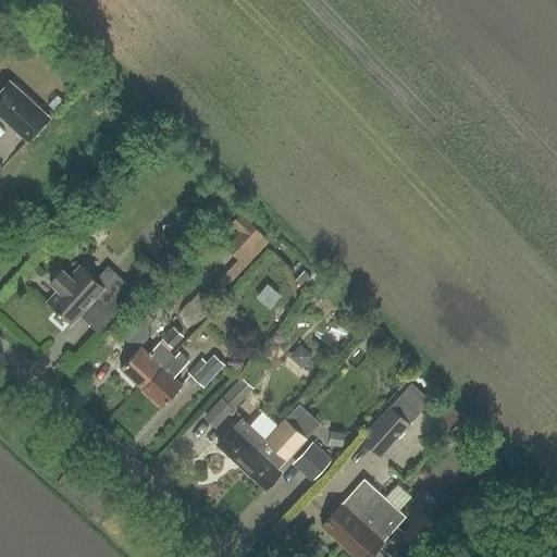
[(0,118),(27,143),(50,118),(9,81),(0,89),(0,118)]
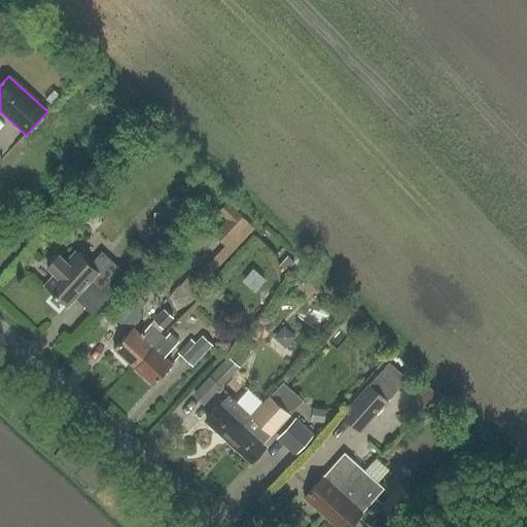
[(208,266),(214,272),(255,229),(229,201),(218,211),(227,219),(214,234),(226,245),(208,266)]
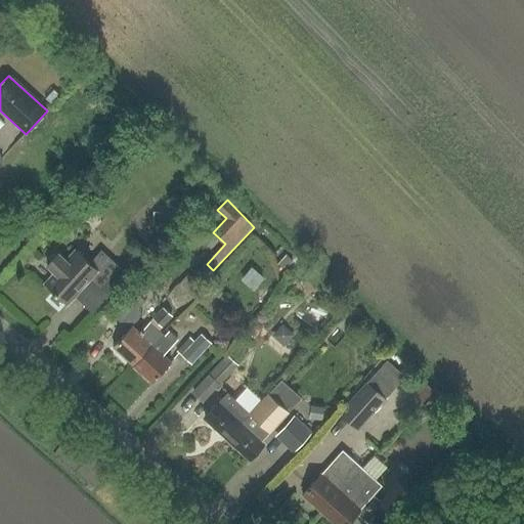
[(179,227),(179,214),(155,213),(154,226),(179,227)]
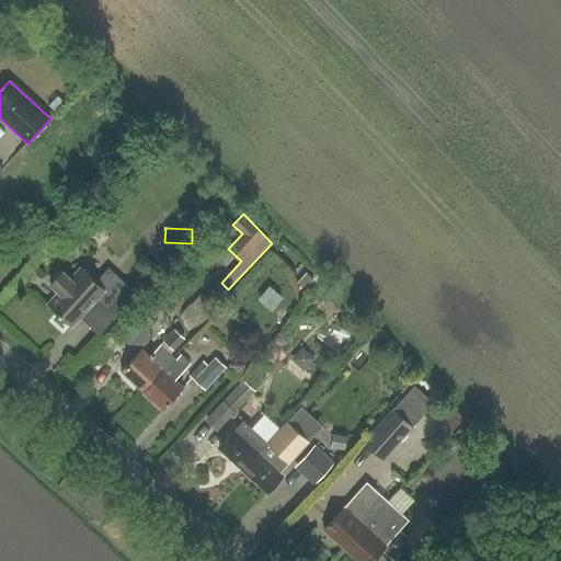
[(58,293),(47,305),(72,327),(96,299),(109,310),(129,288),(109,268),(95,283),(80,268),(70,279),(63,272),(50,285),(58,293)]
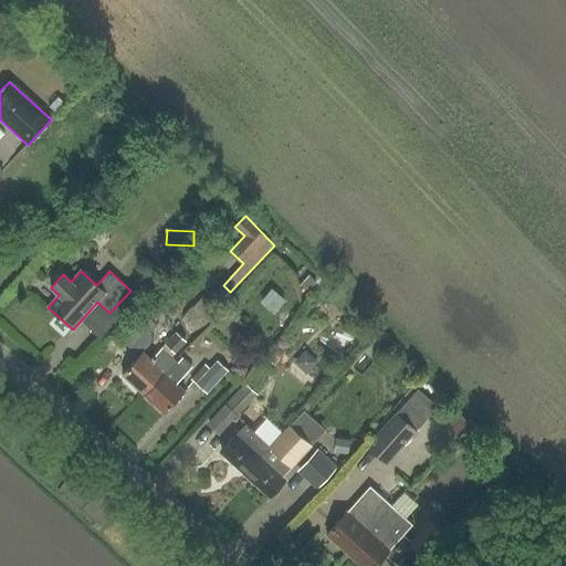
[(199,303),(177,325),(191,339),(213,318),(199,303)]
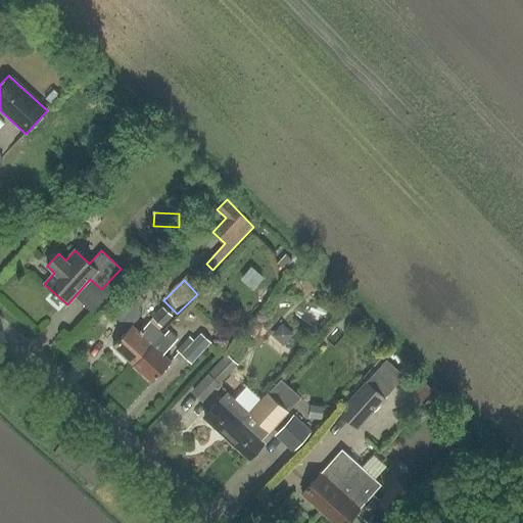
[(134,364),(162,333),(159,331),(173,317),(162,307),(141,331),(134,324),(143,315),(138,311),(146,301),(136,291),(113,316),(129,330),(113,345),(134,364)]
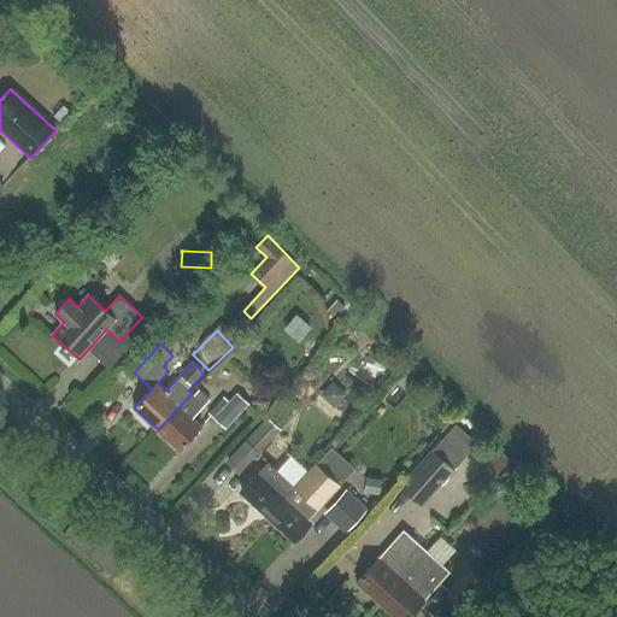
[(192,393),(158,429),(181,451),(201,429),(192,419),(205,406),(192,393)]
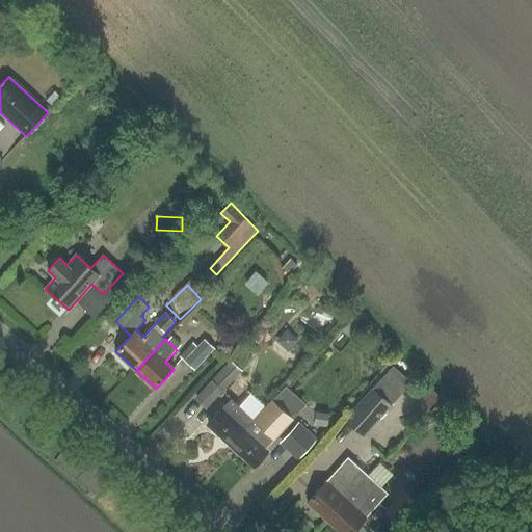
[(204,342),(184,363),(194,372),(213,351),(204,342)]
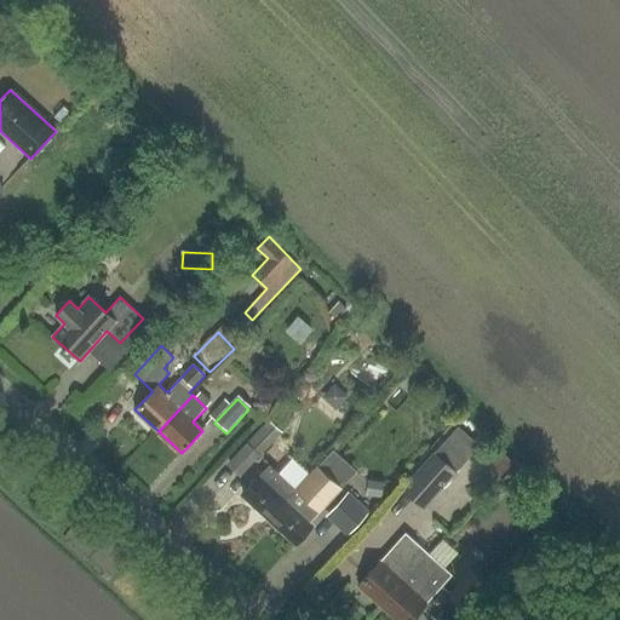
[(267,422),(246,445),(259,457),(281,434),(267,422)]
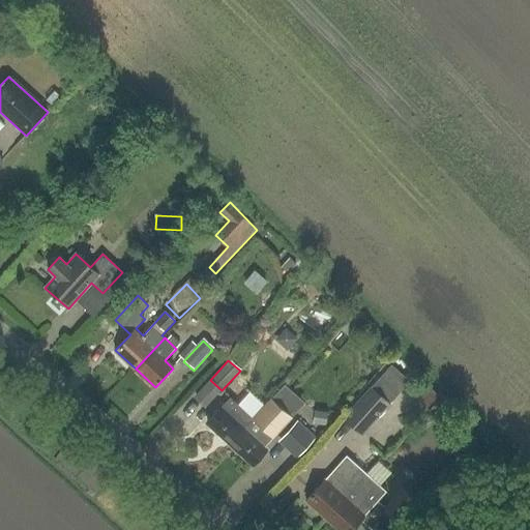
[(391,406),(372,388),(344,420),(363,438),(391,406)]
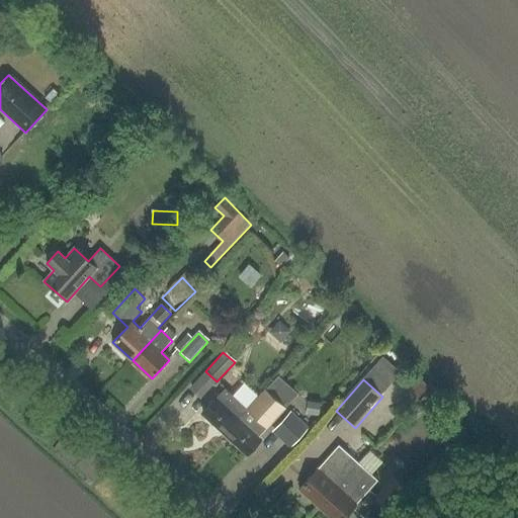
[(225,435),(266,391),(265,391),(247,410),(225,390),(202,414),(225,435)]
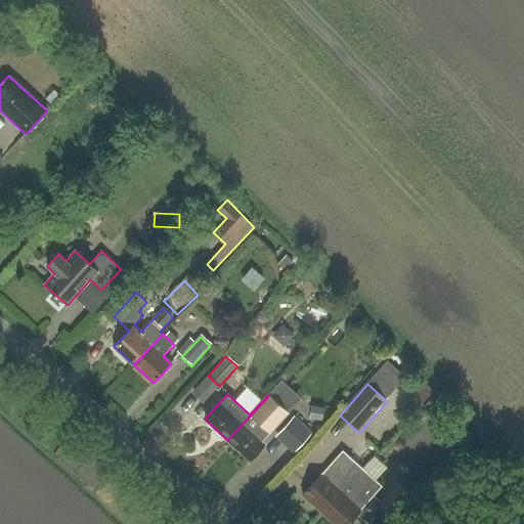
[(269,395),(227,440),(250,461),(263,446),(256,439),(265,430),(269,434),(289,413),(269,395)]
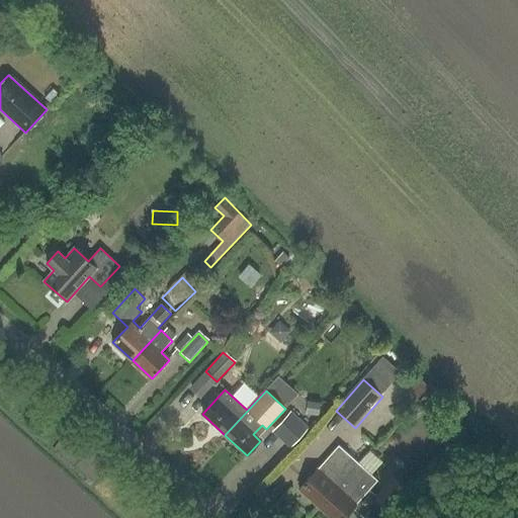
[(291,412),(272,432),(289,449),(309,429),(291,412)]
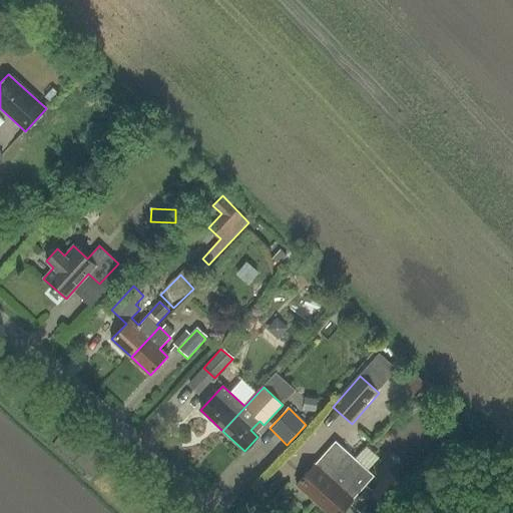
[(316,503),(354,460),(335,442),(296,486),(316,503)]
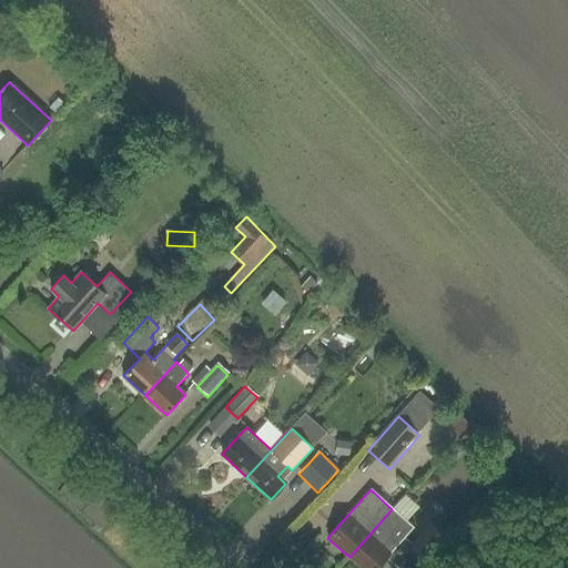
[(392,509),(350,557),(362,567),(377,567),(414,528),(392,509)]
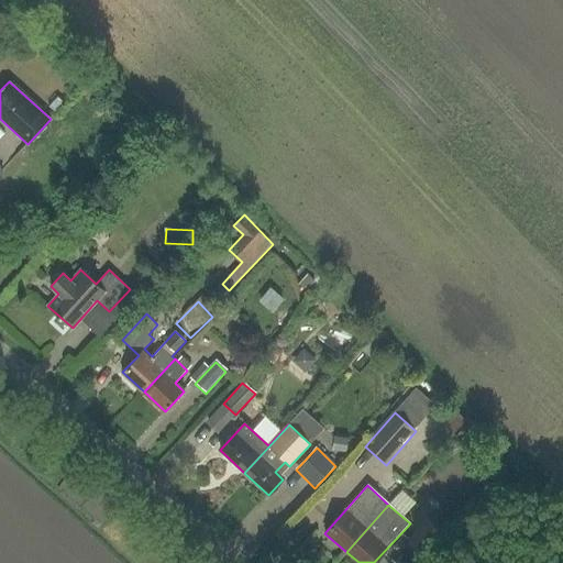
[(420,554),(441,531),(427,518),(406,542),(420,554)]
